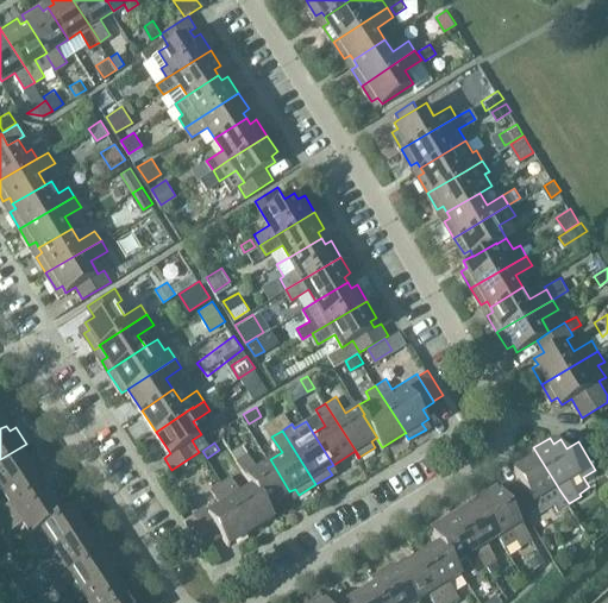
[(243,444),(232,451),(237,458),(248,451),(243,444)]
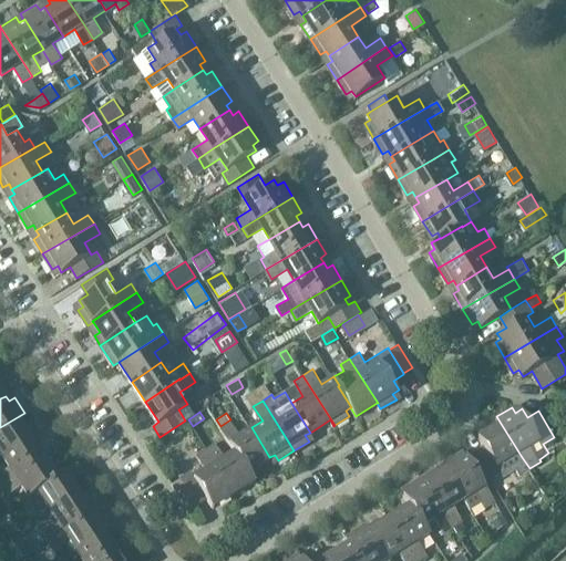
[(0,450),(2,455),(32,436),(19,416),(0,427),(0,450)]
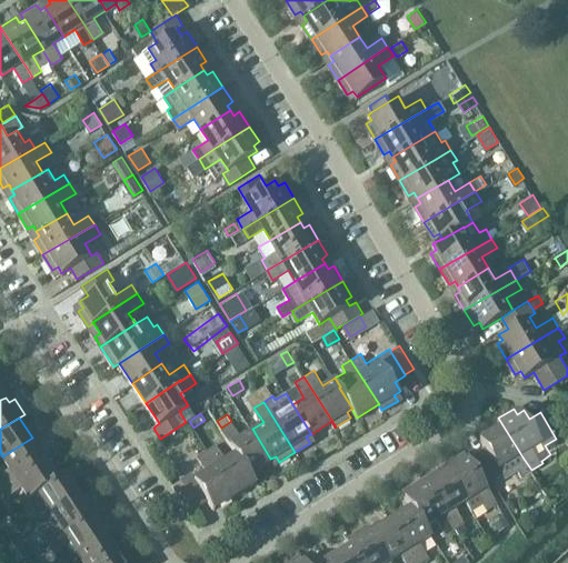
[(241,436),(231,421),(221,428),(237,452),(237,451),(250,472),(251,471),(270,459),(252,429),(241,436)]
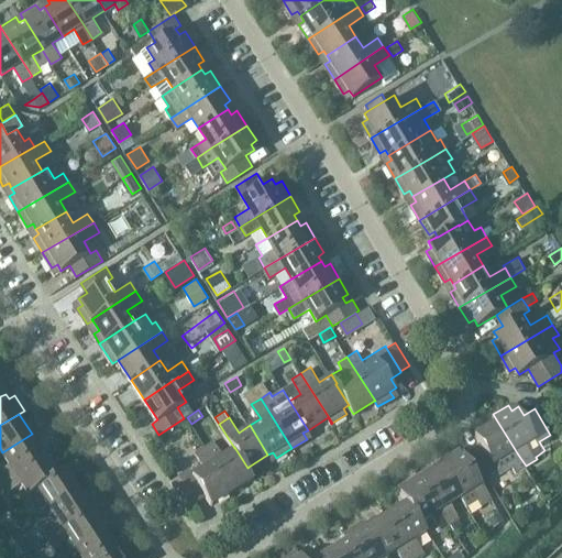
[(509,460),(518,455),(496,419),(475,433),(481,442),(470,449),(486,474),(497,468),(494,462),(506,456),(509,460)]
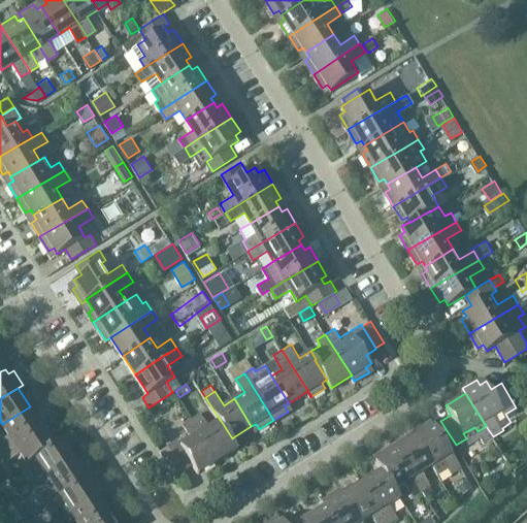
[(30,406),(2,424),(8,434),(0,439),(0,451),(1,452),(42,425),(30,406)]
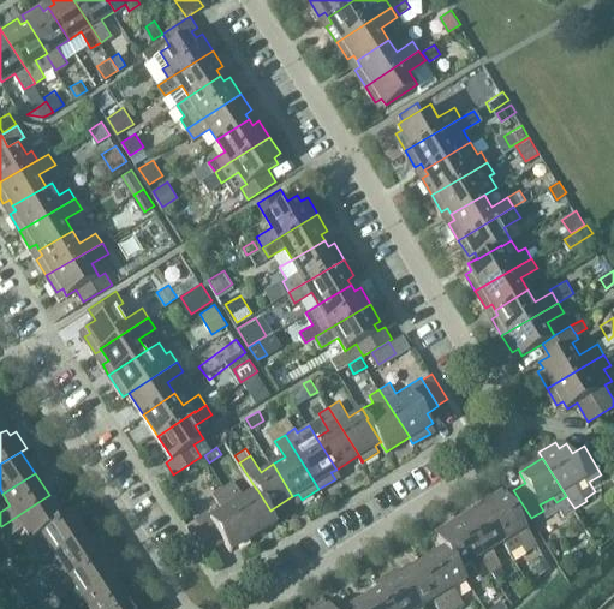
[(234,479),(224,485),(254,535),(278,520),(272,509),(270,511),(256,488),(256,489),(244,496),(234,479)]
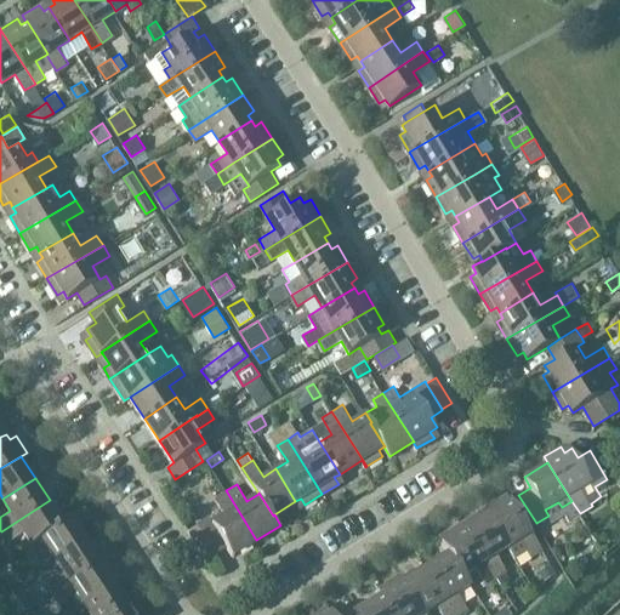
[(233,554),(256,540),(226,490),(216,496),(226,513),(214,522),(210,516),(198,523),(215,551),(227,544),(233,554)]
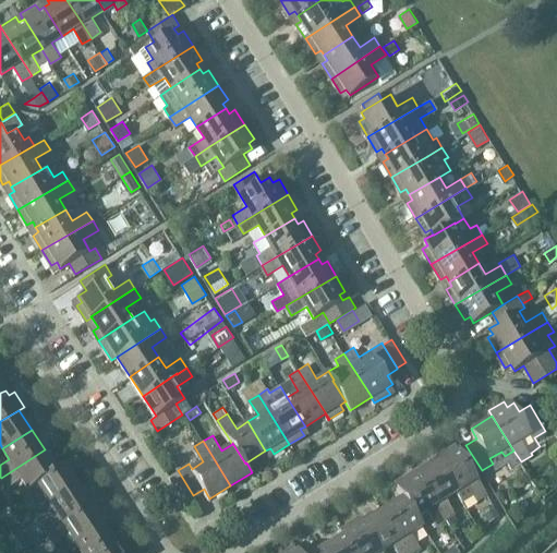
[(440,453),(445,458),(439,461),(458,491),(463,500),(474,493),(477,499),(488,492),(460,448),(457,443),(440,453)]
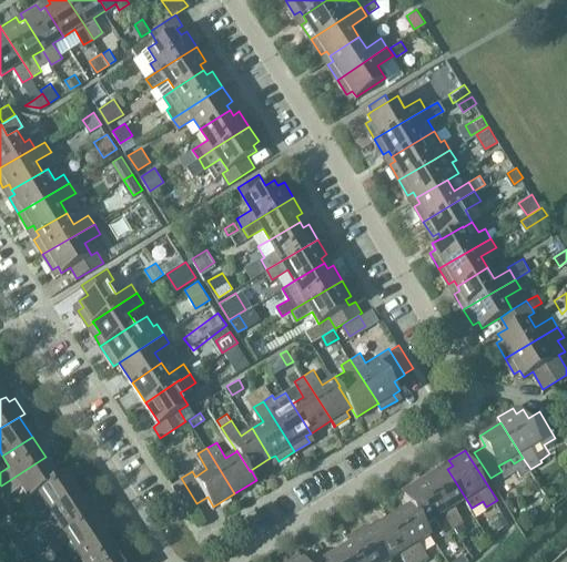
[(28,496),(29,497),(59,478),(58,476),(46,457),(1,486),(7,494),(21,484),(28,496)]
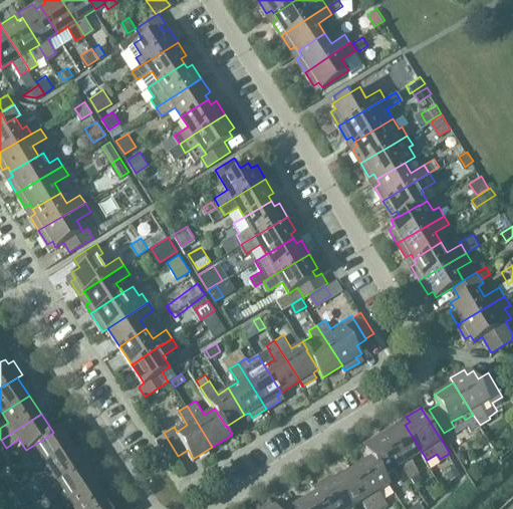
[(405,425),(400,428),(397,423),(383,431),(412,477),(419,472),(420,471),(412,458),(422,452),(405,425)]
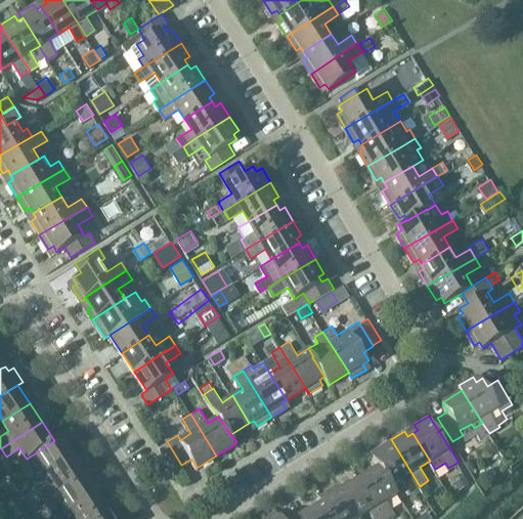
[(54,441),(27,459),(26,458),(20,461),(27,471),(41,462),(47,472),(75,453),(61,434),(53,439),(54,441)]
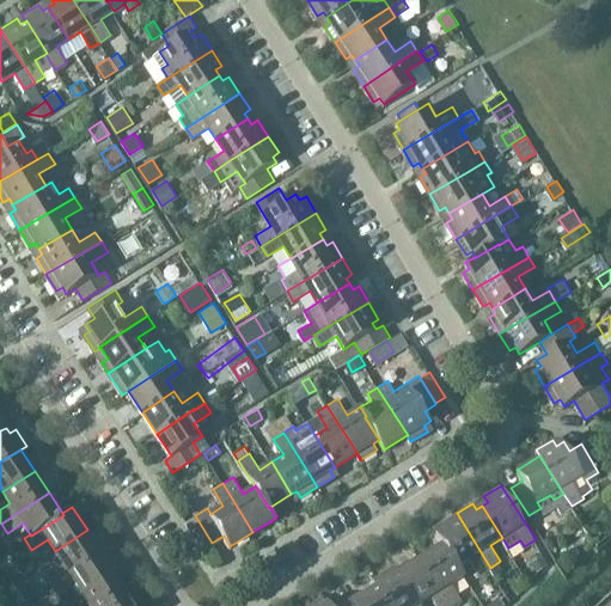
[(490,568),(457,513),(440,524),(444,530),(437,533),(443,543),(444,543),(458,565),(458,564),(470,557),(480,574),(490,568)]
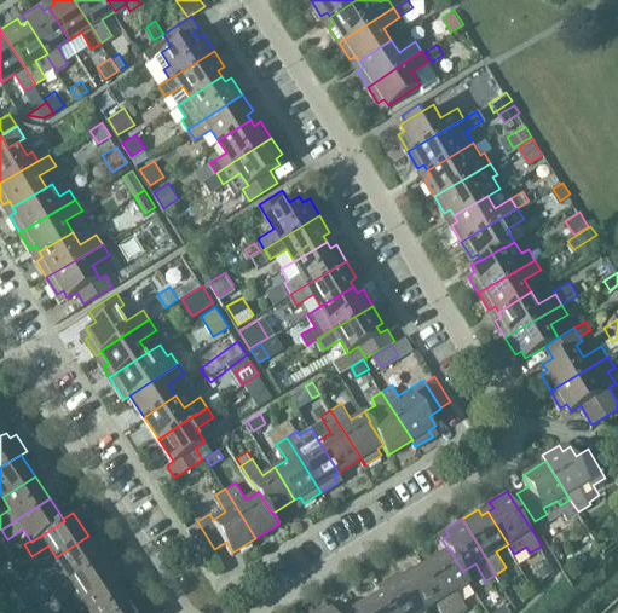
[(197,521),(189,527),(207,555),(214,549),(197,521)]
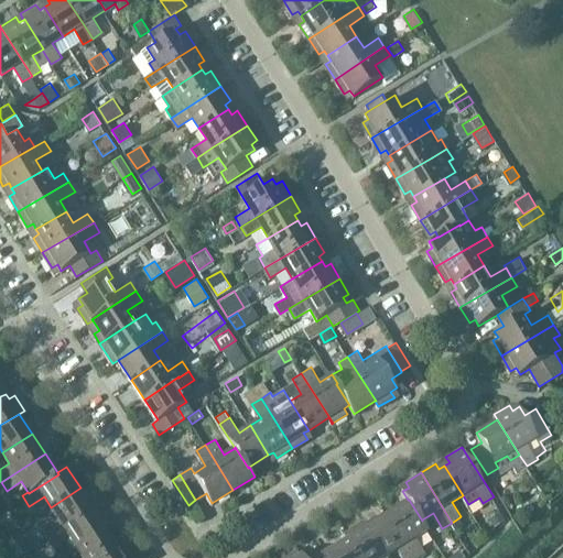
[(49,536),(98,504),(89,490),(84,493),(80,488),(51,507),(57,517),(43,527),(49,536)]
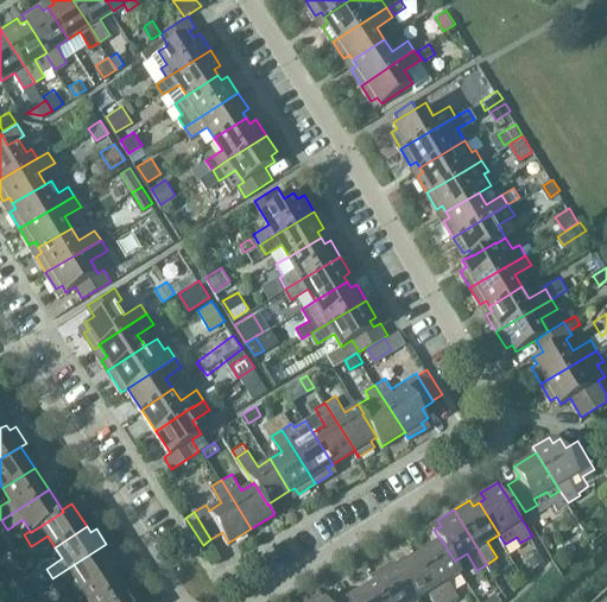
[(455,561),(455,562),(441,539),(440,539),(419,553),(449,601),(459,595),(449,578),(462,570),(455,561)]
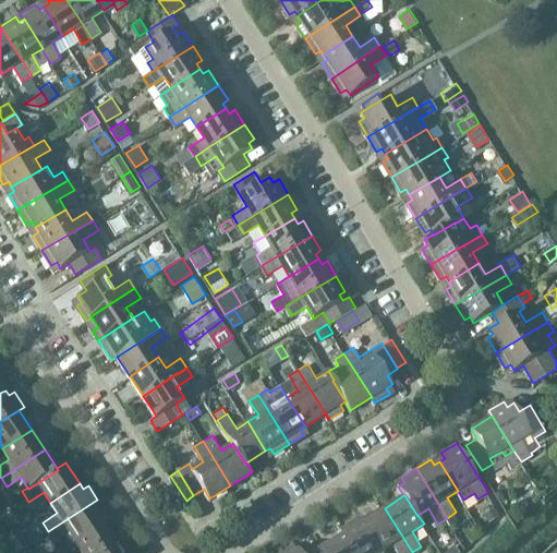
[(105,523),(101,518),(107,515),(97,500),(48,531),(55,541),(69,531),(76,542),(105,523)]
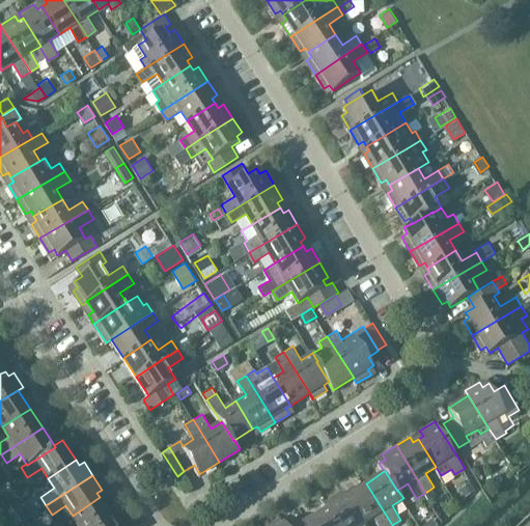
[(7,478),(0,482),(0,489),(3,494),(14,488),(7,478)]
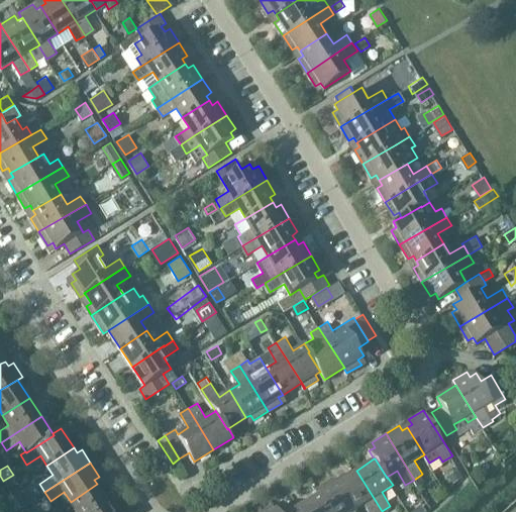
[(457,468),(449,474),(454,481),(462,476),(457,468)]
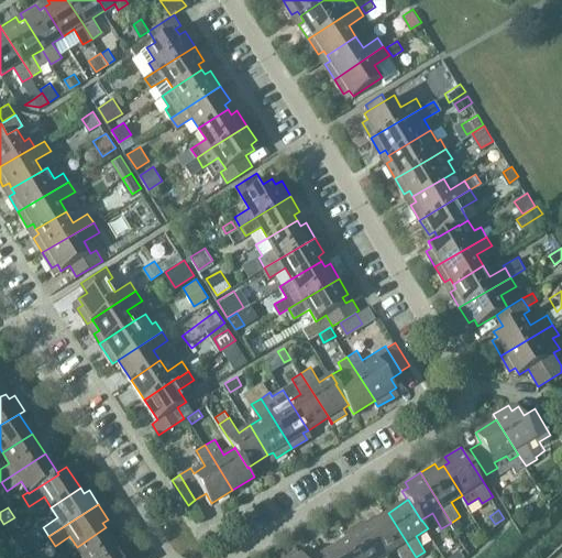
[(388,513),(367,525),(386,555),(397,548),(403,557),(414,557),(416,557),(388,513)]
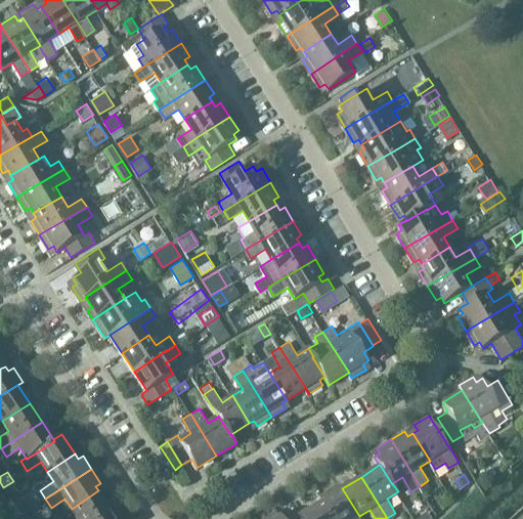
[(427,481),(420,486),(423,491),(431,487),(427,481)]
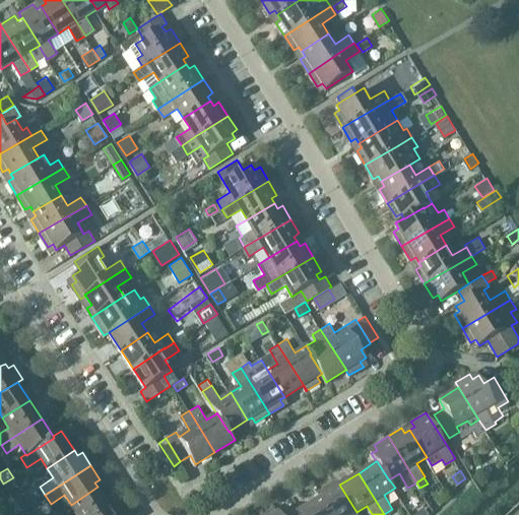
[(335,488),(332,483),(317,492),(321,497),(321,496),(332,514),(358,514),(357,512),(339,485),(335,488)]
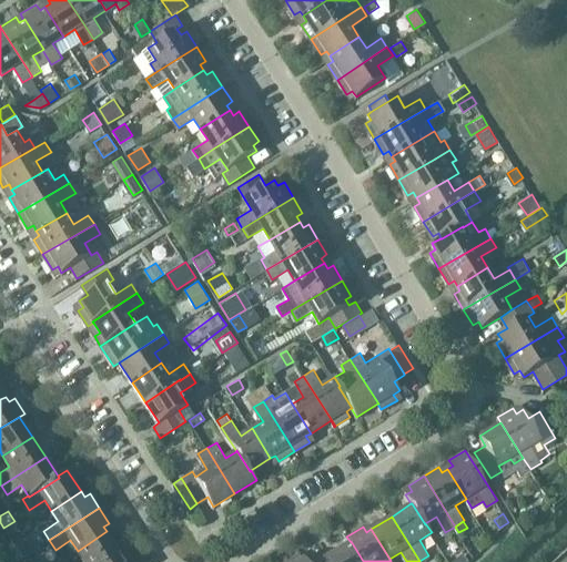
[(103,561),(120,552),(120,551),(107,531),(78,551),(84,561),(83,561),(103,561)]
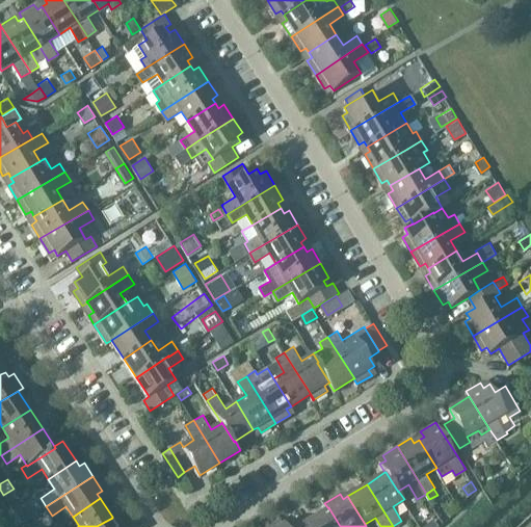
[(328,508),(310,520),(314,526),(340,526),(328,507),(328,508)]
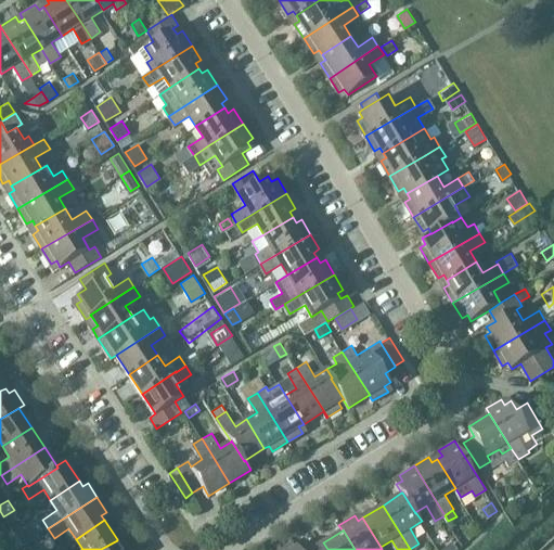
[(131,549),(123,536),(117,539),(117,540),(101,549),(131,549)]
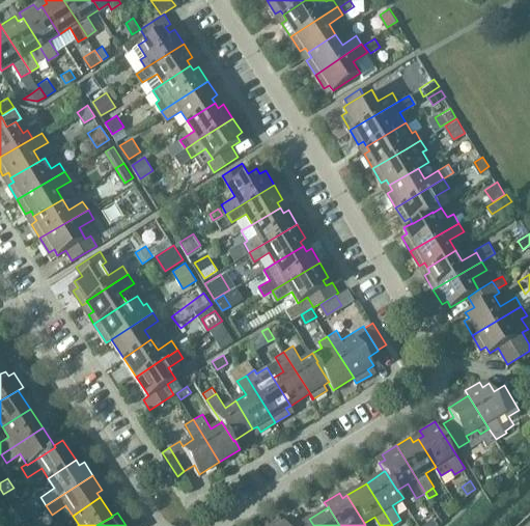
[(304,522),(301,517),(286,525),(287,525),(313,525),(309,519),(304,522)]
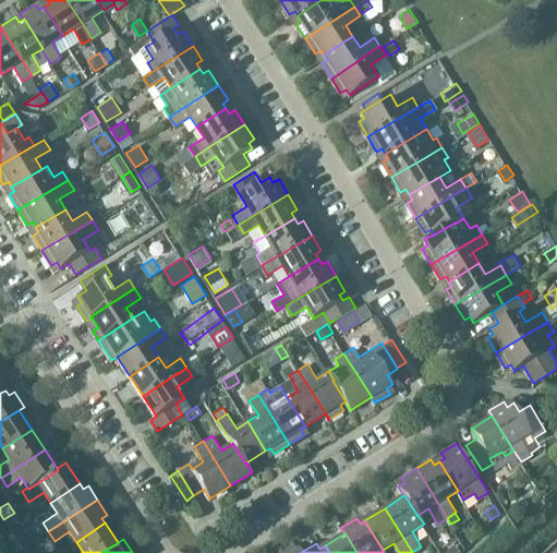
[(455,543),(443,552),(457,552),(460,551),(455,543)]
